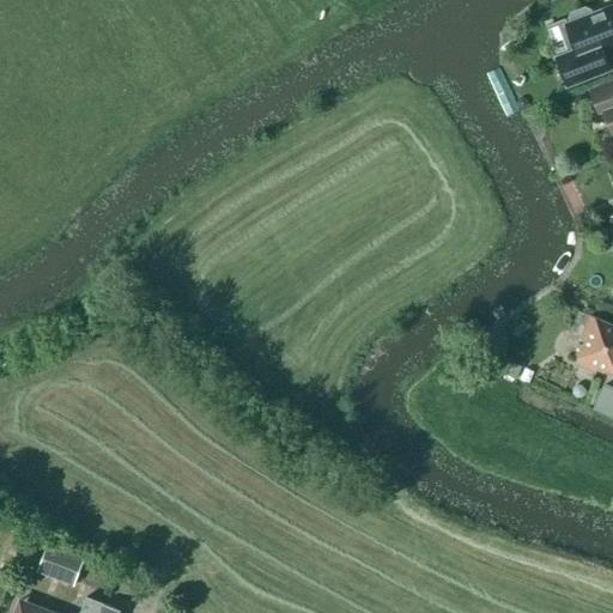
[(557,58),(568,87),(610,71),(602,52),(612,47),(612,5),(592,14),(590,11),(586,8),(571,13),(569,19),(571,23),(566,24),(576,50),(557,58)]
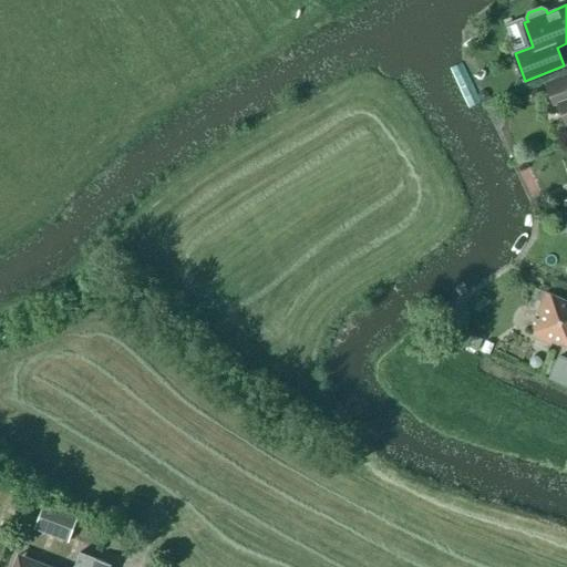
[(566,76),(546,85),(553,103),(558,101),(566,123),(566,76)]
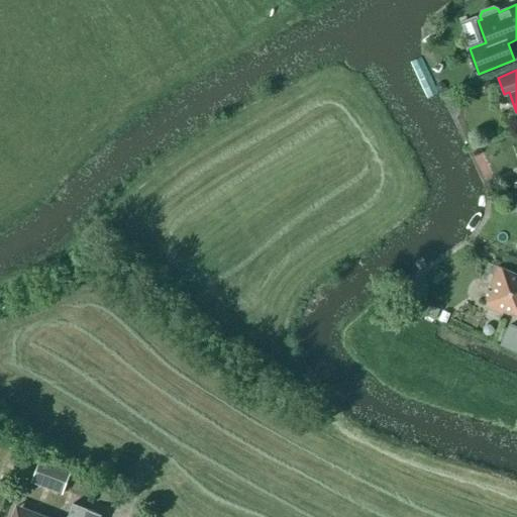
[(503,314),(505,310),(516,315),(516,275),(498,267),(490,285),(494,286),(485,307),(503,314)]
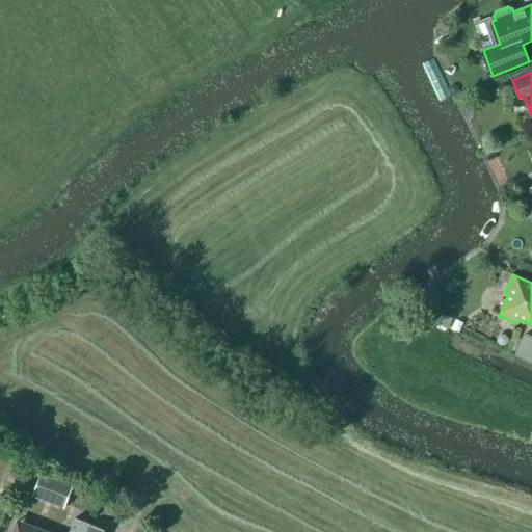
[(441,314),(436,324),(448,329),(453,318),(441,314)]
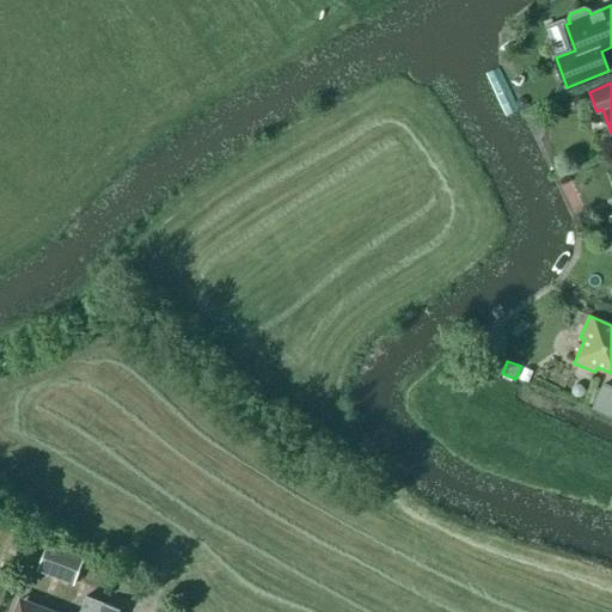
[(611,387),(604,385),(593,409),(611,416),(611,387)]
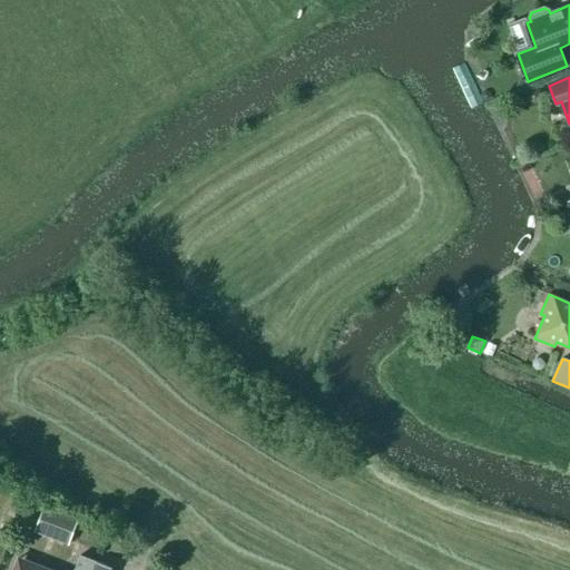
[(33,532),(67,546),(77,519),(43,505),(33,532)]
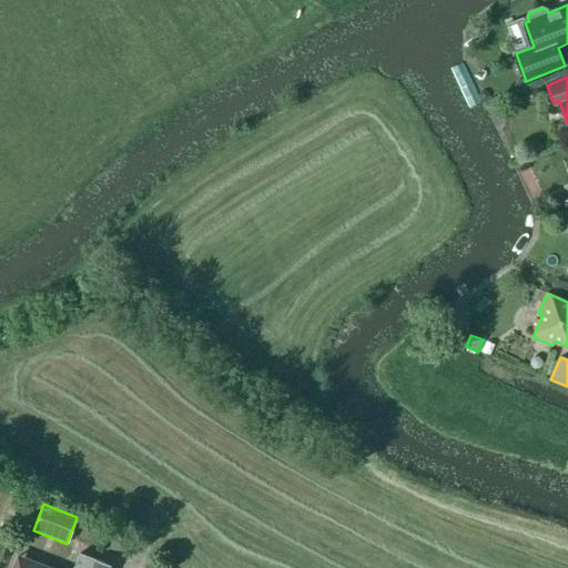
[(73,567),(47,567),(18,557),(13,567),(112,567),(113,566),(95,559),(95,560),(80,554),(73,567)]
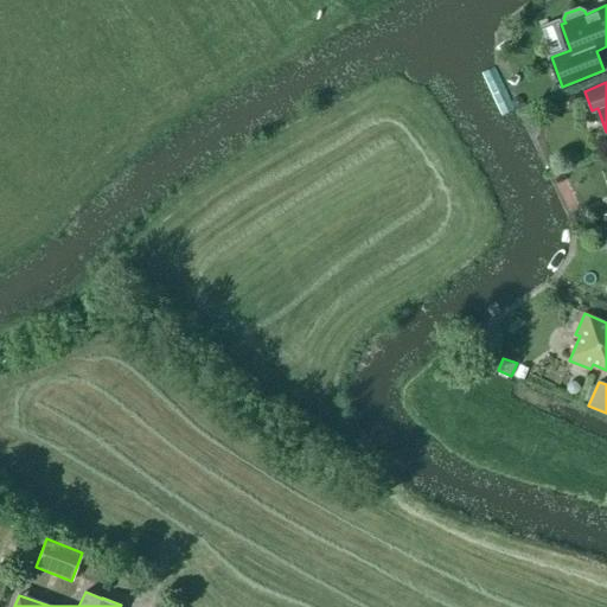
All buildings are outlined.
